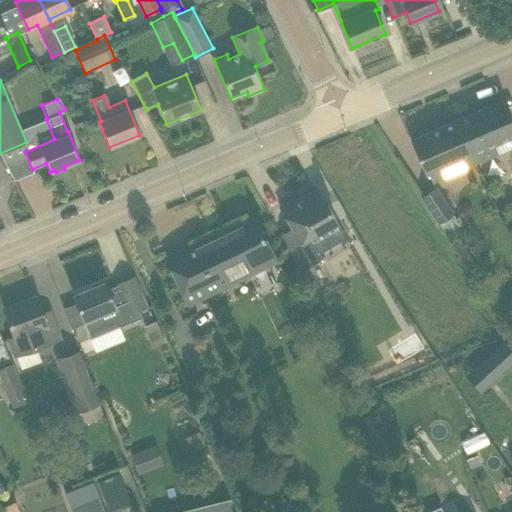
[(511,123),(502,101),(456,120),(474,163),(497,153),(494,145),(511,137),(511,123)]
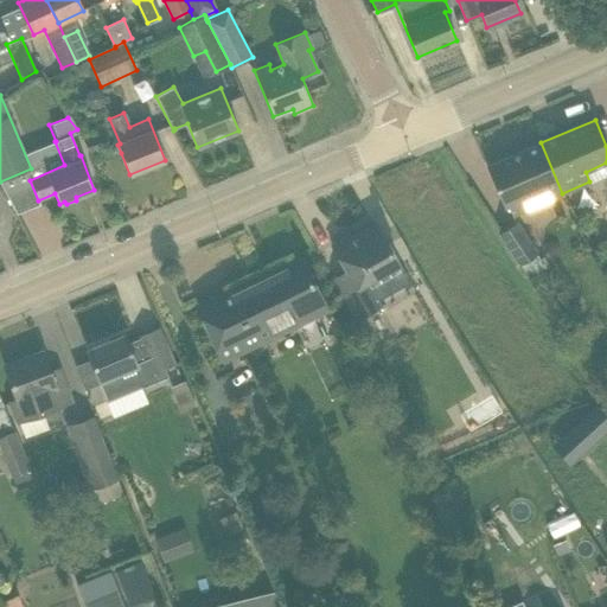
[(562,193),(541,142),(486,166),(504,208),(508,206),(512,216),(524,210),(521,200),(548,189),(551,198),(562,193)]
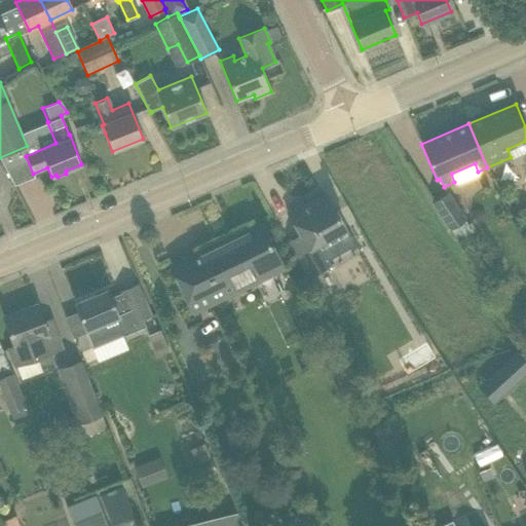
[(431,202),(451,230),(465,220),(446,192),(431,202)]
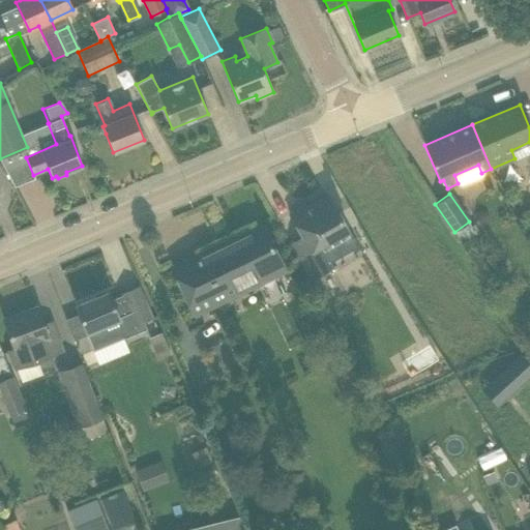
[(301,237),(291,243),(301,261),(312,278),(330,268),(318,246),(330,240),(348,230),(328,196),(303,209),(301,207),(289,214),(301,237)]
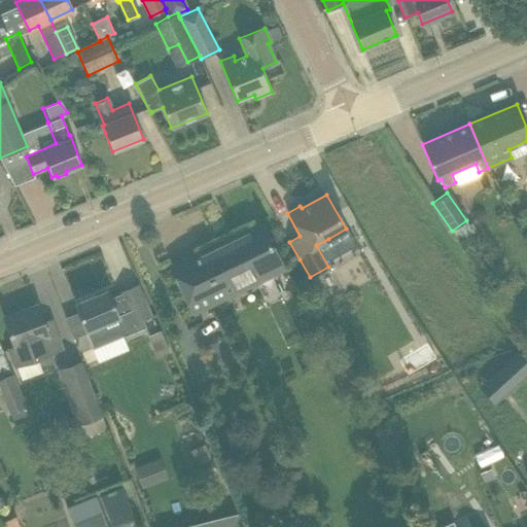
[(172,269),(181,287),(194,312),(283,269),(261,224),(172,269)]
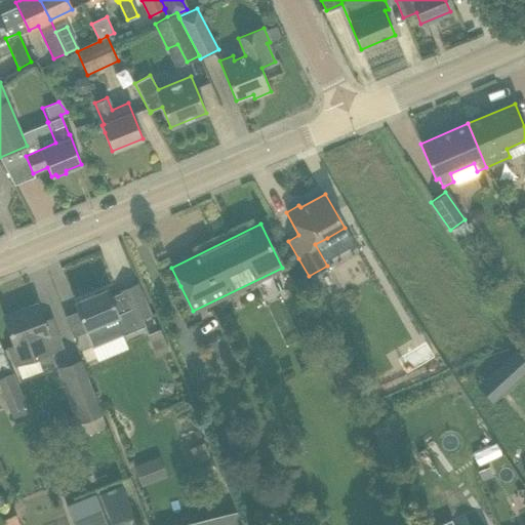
[(142,318),(149,316),(136,285),(121,291),(122,293),(111,297),(107,289),(75,303),(85,329),(86,329),(92,346),(121,333),(122,335),(145,326),(142,318)]
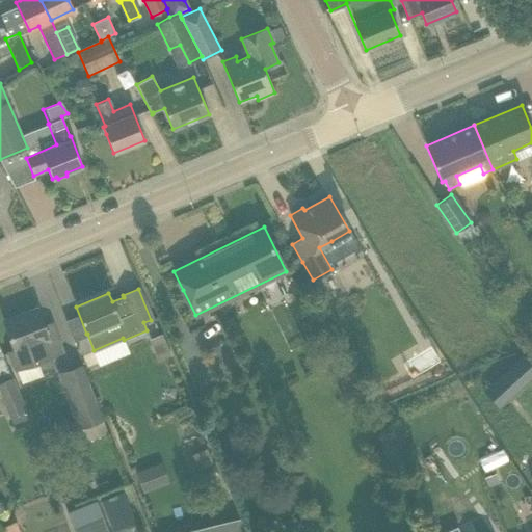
[(15,350),(10,352),(17,368),(61,351),(51,324),(44,327),(37,310),(4,322),(15,350)]
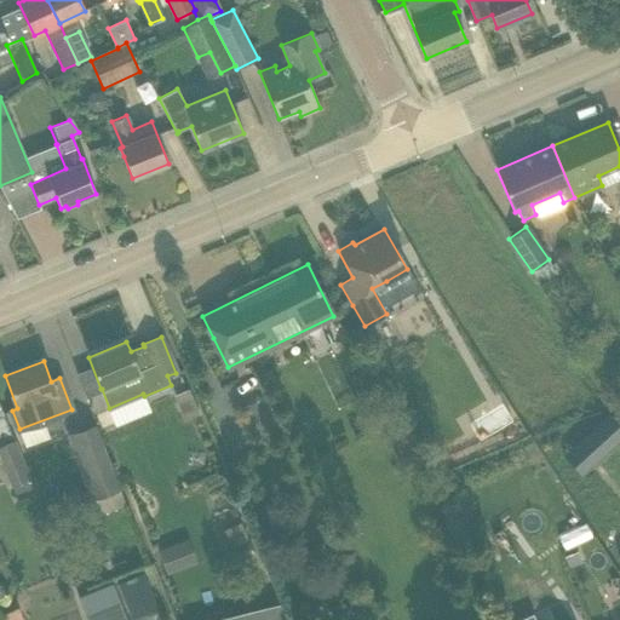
[(189,390),(174,396),(184,420),(199,414),(189,390)]
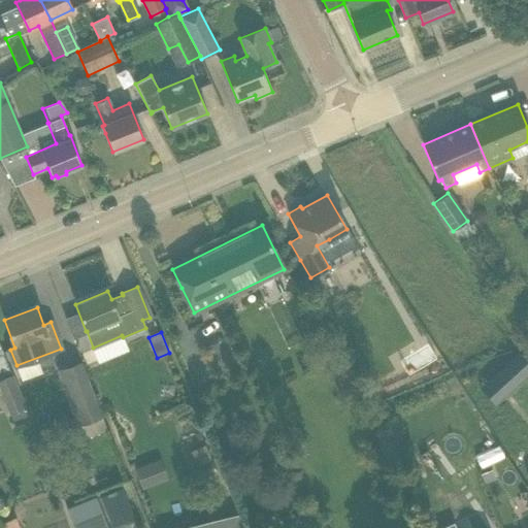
[(427,343),(399,360),(407,373),(424,364),(434,358),(435,357),(427,343)]
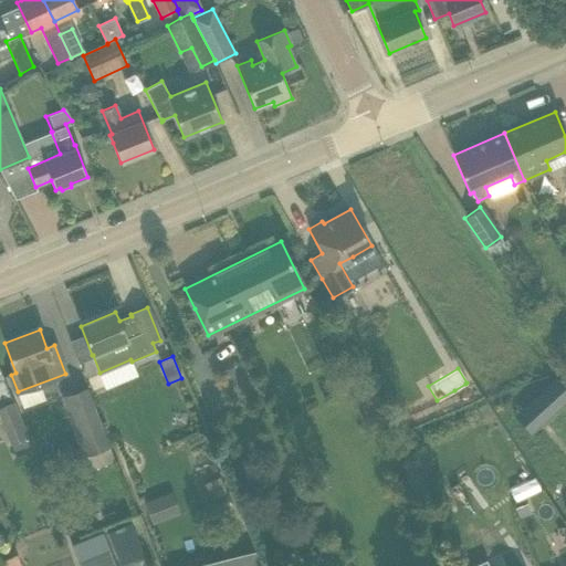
[(565,386),(556,377),(527,404),(544,421),(565,400),(565,386)]
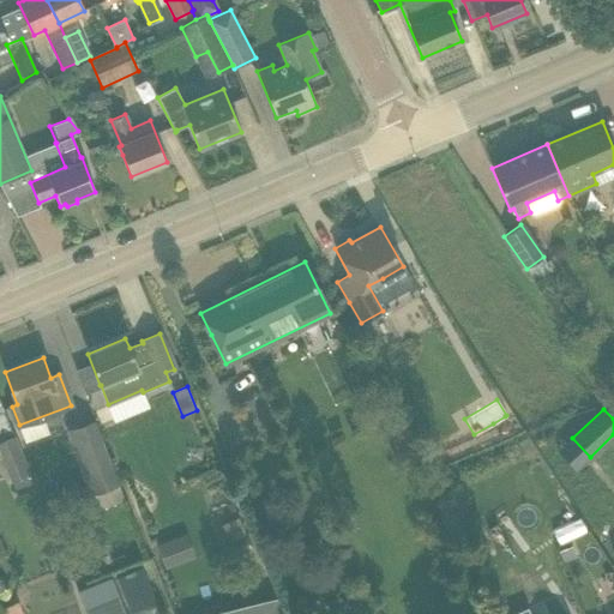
[(13,480),(20,498),(37,492),(14,437),(0,443),(0,461),(8,482),(13,480)]
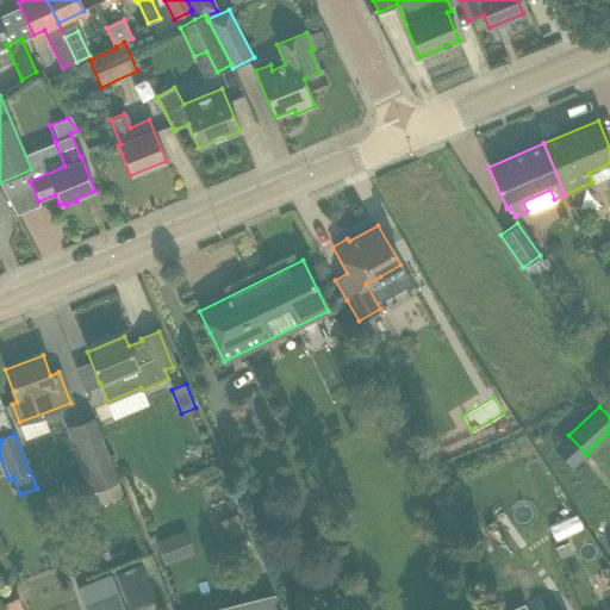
[(76,460),(88,492),(117,483),(105,450),(76,460)]
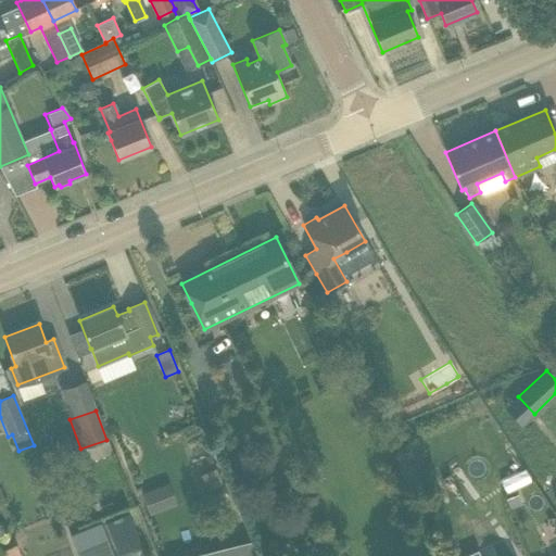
[(215,469),(199,476),(205,491),(220,484),(215,469)]
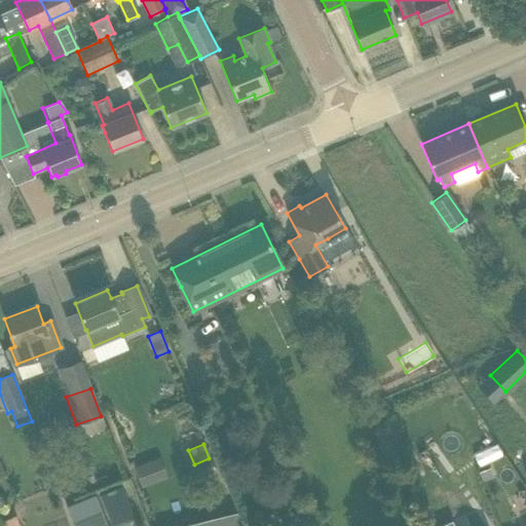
[(136,464),(142,485),(166,476),(160,455),(136,464)]
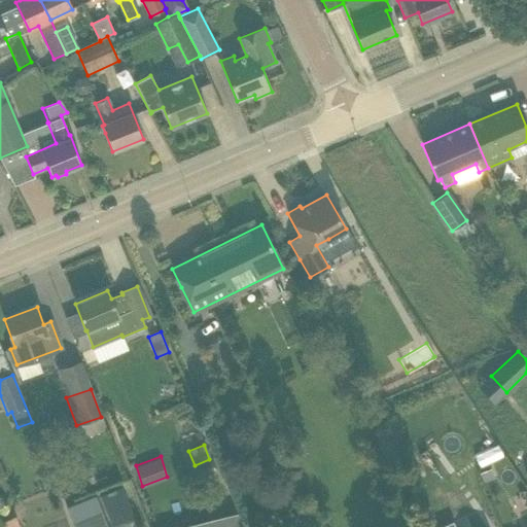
[(490,468),(479,472),(483,482),(494,478),(490,468)]
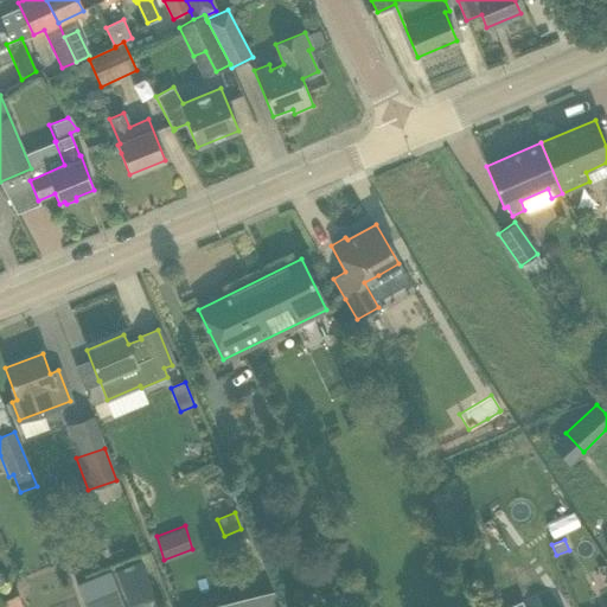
[(113,573),(87,582),(95,606),(121,596),(113,573)]
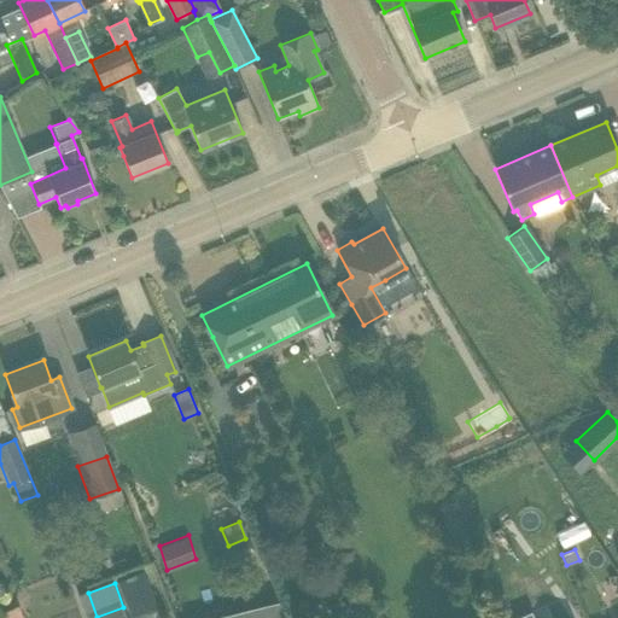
[(280,601),(228,614),(229,617),(285,617),(286,617),(280,601)]
